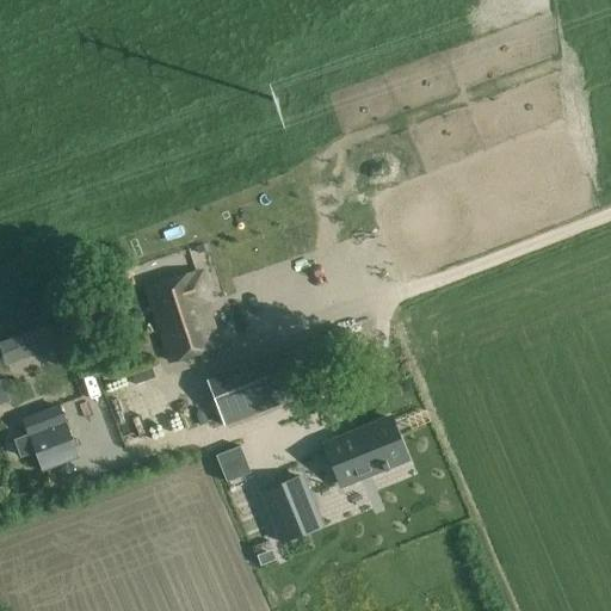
[(131,267),(115,272),(121,289),(136,284),(131,267)]
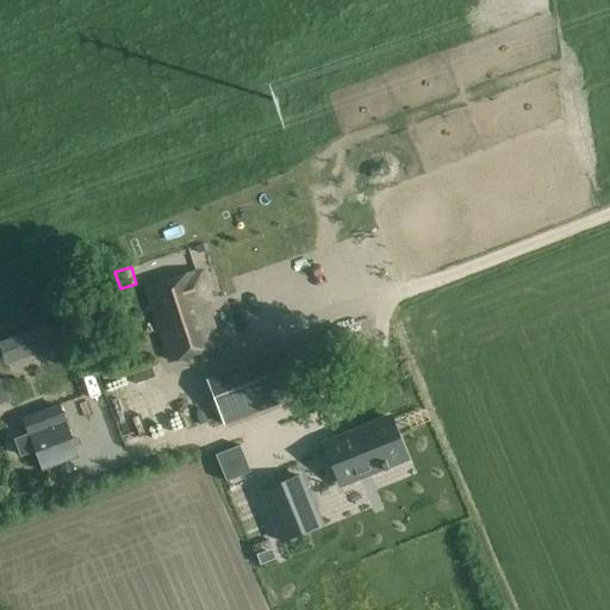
[(205,299),(210,298),(201,271),(197,273),(195,271),(147,287),(170,360),(219,344),(205,299)]
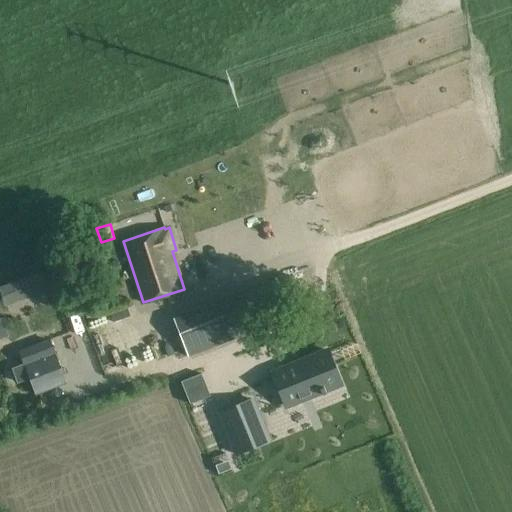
[(40,273),(1,287),(8,305),(46,292),(40,273)]
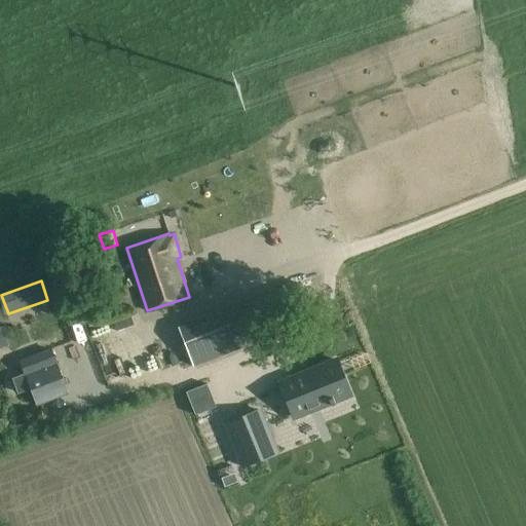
[(299,282),(241,304),(251,328),(308,306),(299,282)]
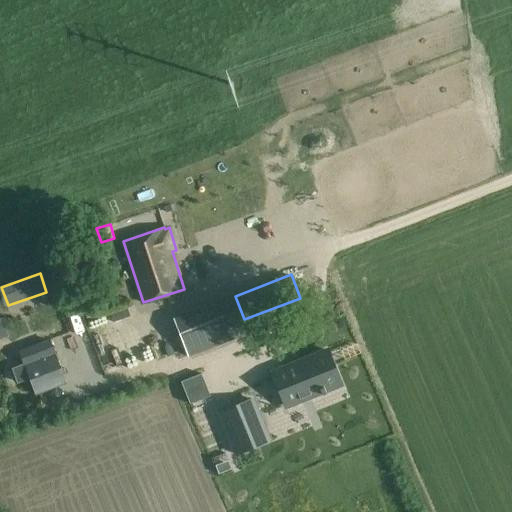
[(218,301),(172,319),(187,356),(233,338),(249,332),(244,319),(235,296),(234,294),(218,301)]
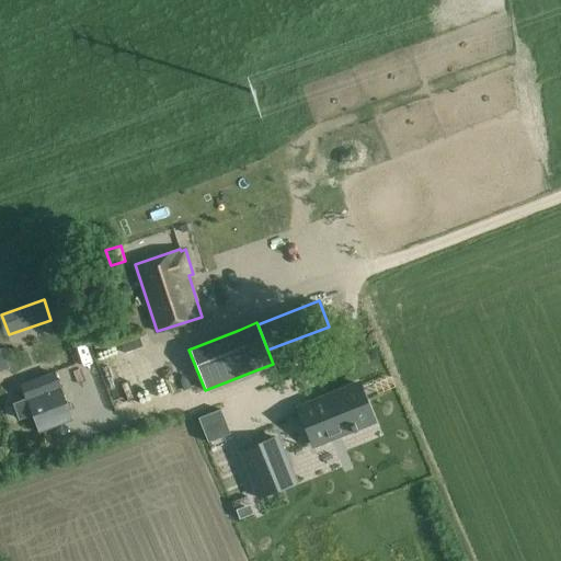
[(65,363),(76,398),(161,373),(150,338),(65,363)]
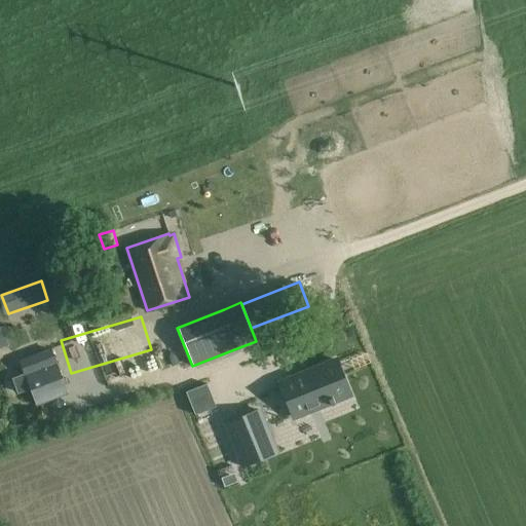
[(2,327),(0,328),(0,348),(8,346),(2,327)]
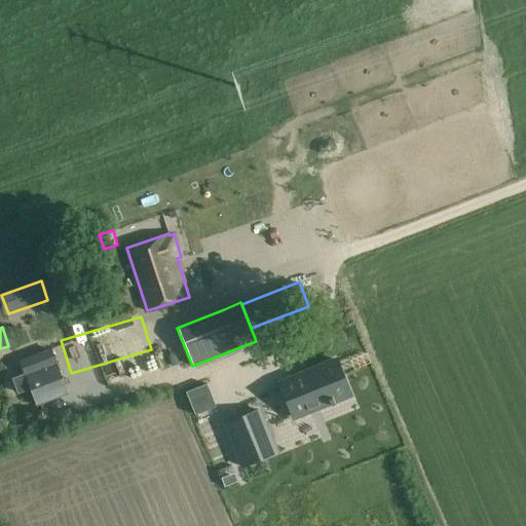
[(68,393),(52,351),(23,362),(27,374),(14,379),(20,392),(32,387),(38,404),(68,393)]
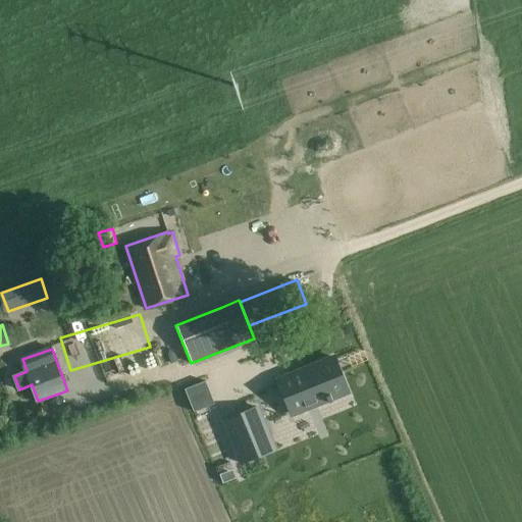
[(346,390),(332,357),(276,378),(290,413),(346,390)]
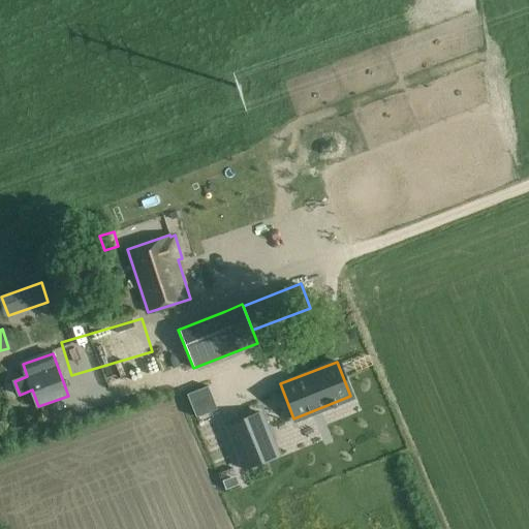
[(226,427),(243,469),(277,455),(260,413),(226,427)]
